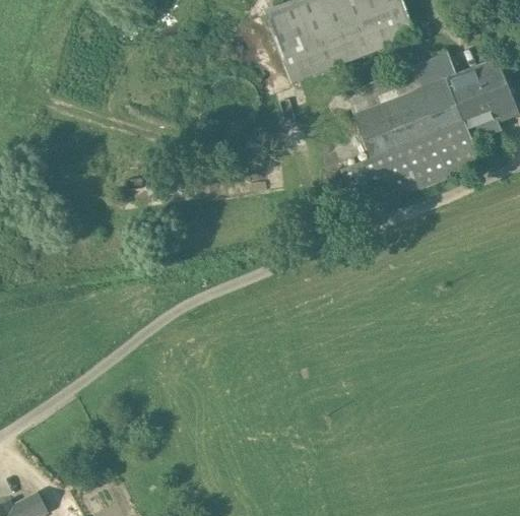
[(285,0),(264,8),(291,81),(416,34),(403,0),(285,0)]
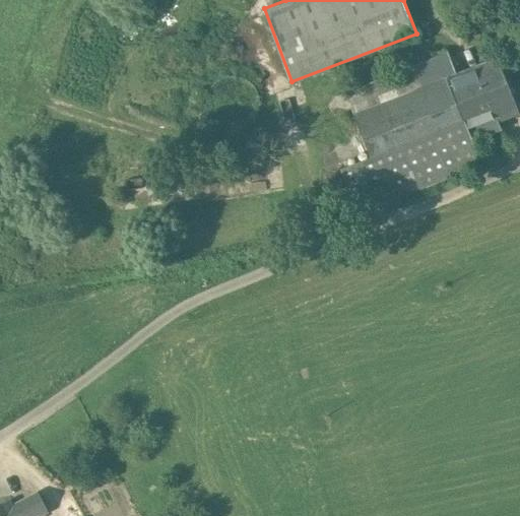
[(448,51),(346,91),(354,114),(446,78),(457,73),(456,73),(448,51)]
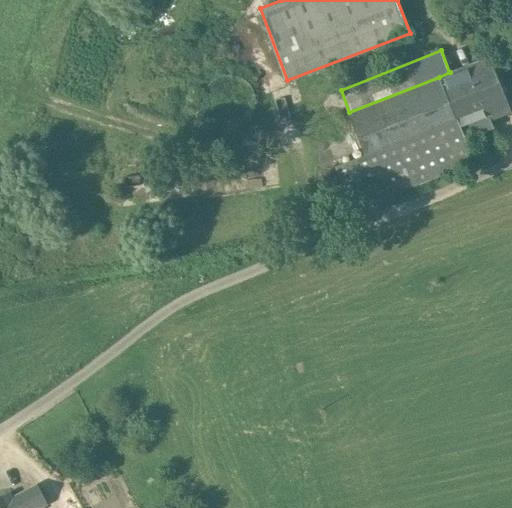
[(489,56),(449,72),(450,72),(439,77),(460,130),(465,138),(493,126),(490,118),(510,110),(489,56)]
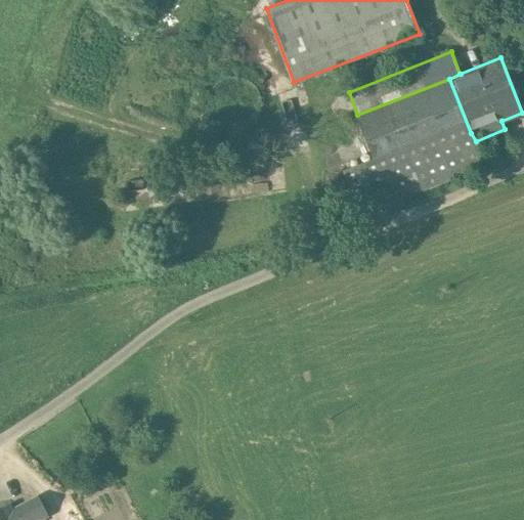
[(449,79),(357,115),(375,160),(379,169),(471,133),(449,79)]
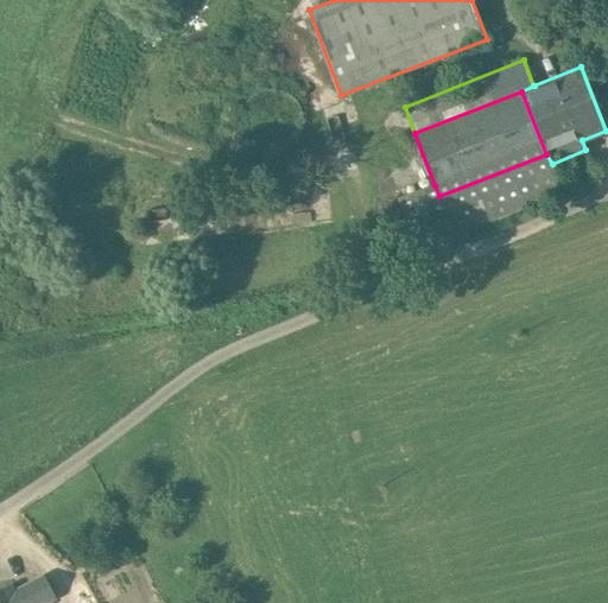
[(546,154),(439,196),(435,185),(401,198),(420,246),(562,190),(552,164),(546,154)]
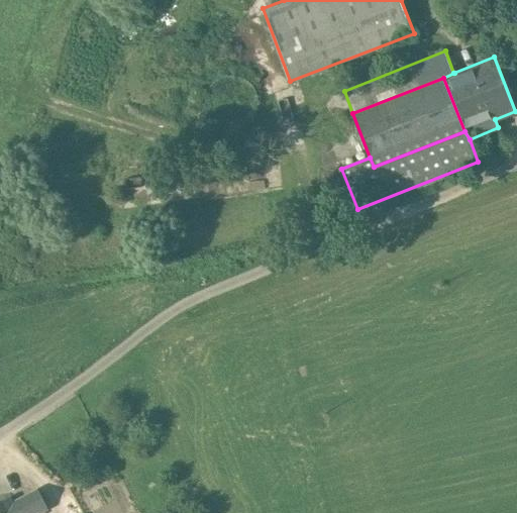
[(37,487),(16,498),(24,512),(35,512),(47,507),(37,487)]
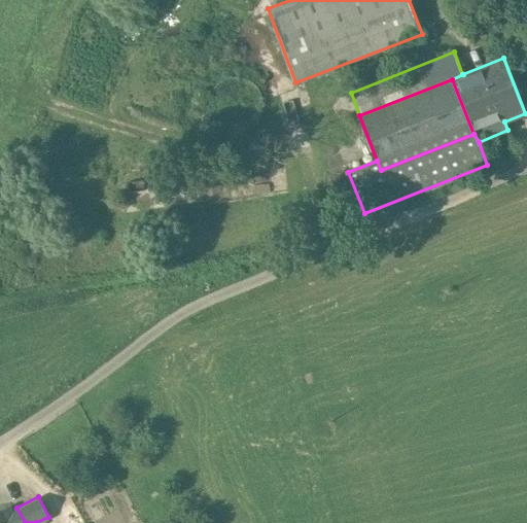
[(25,522),(16,508),(12,510),(10,506),(0,511),(0,522),(25,522)]
